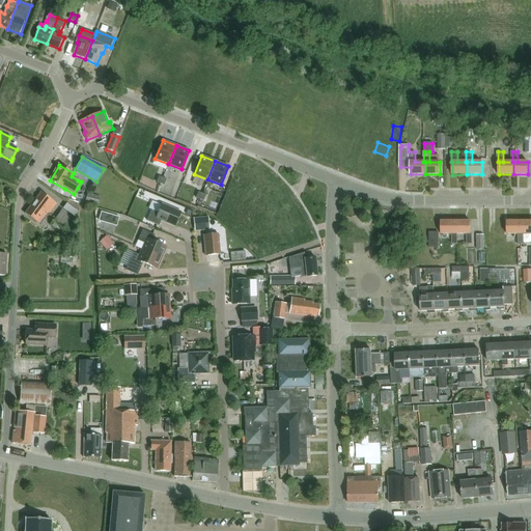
[(40,226),(57,204),(42,193),(25,214),(40,226)]
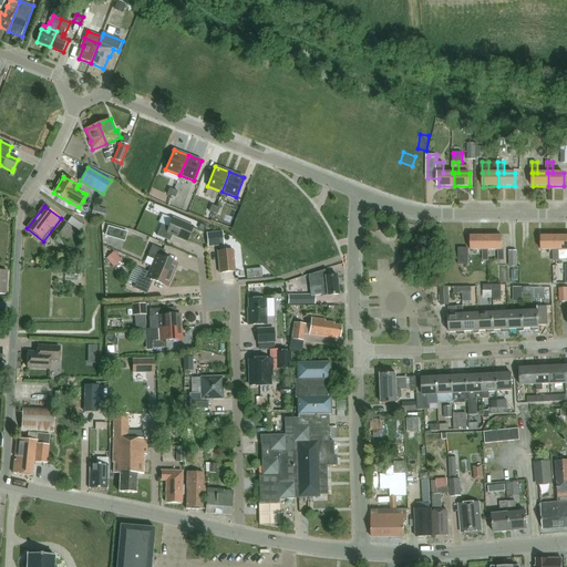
[(105,220),(107,212),(94,207),(92,217),(105,220)]
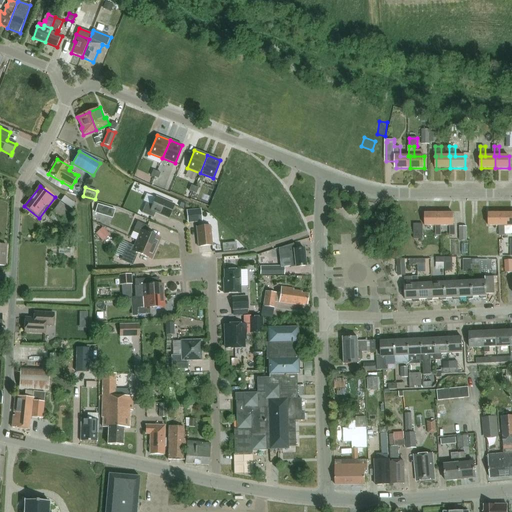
[(146,203),(142,213),(153,218),(156,212),(169,218),(174,206),(156,198),(153,205),(146,203)]
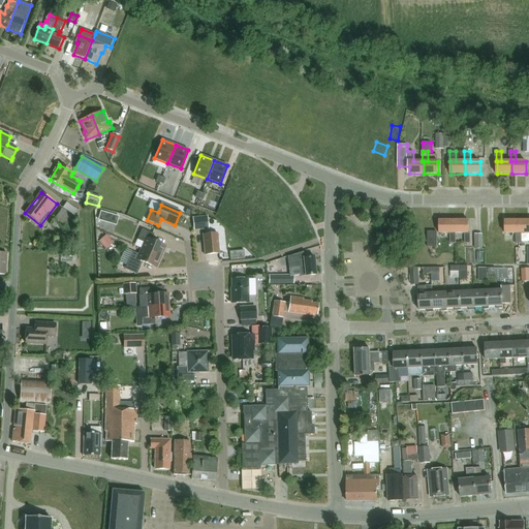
[(64,225),(68,219),(71,216),(62,209),(55,218),(63,225),(64,225)]
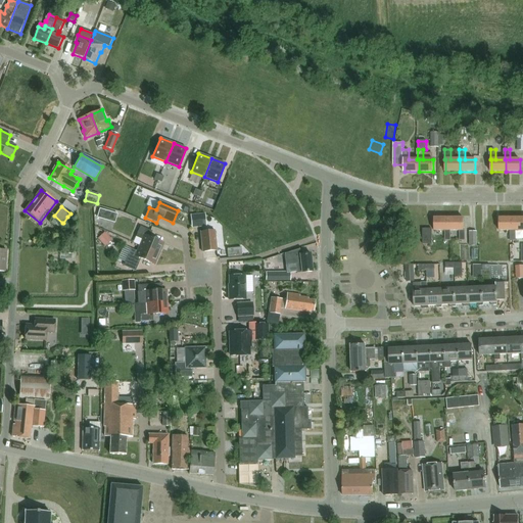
[(100,209),(97,218),(106,221),(108,211),(100,209)]
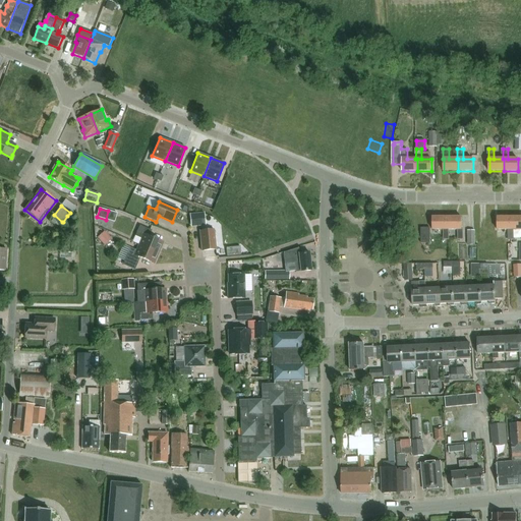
[(191,227),(206,226),(204,214),(190,216),(191,227)]
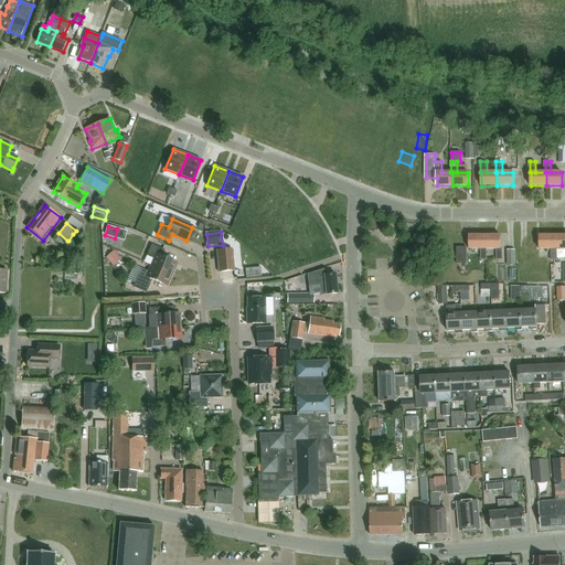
[(64,245),(67,241),(59,233),(55,237),(64,245)]
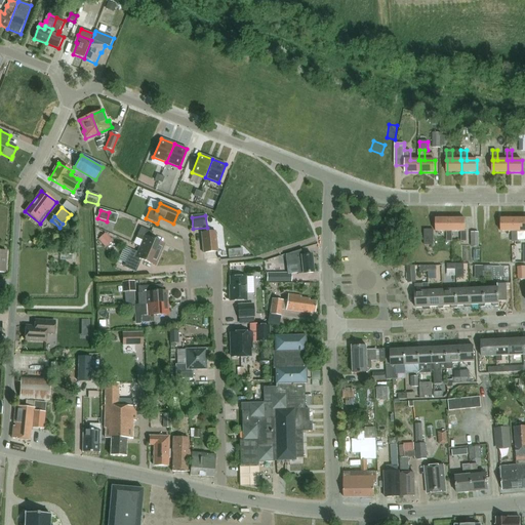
[(436,219),(436,232),(447,232),(447,242),(452,242),(452,232),(451,232),(451,219),(436,219)]
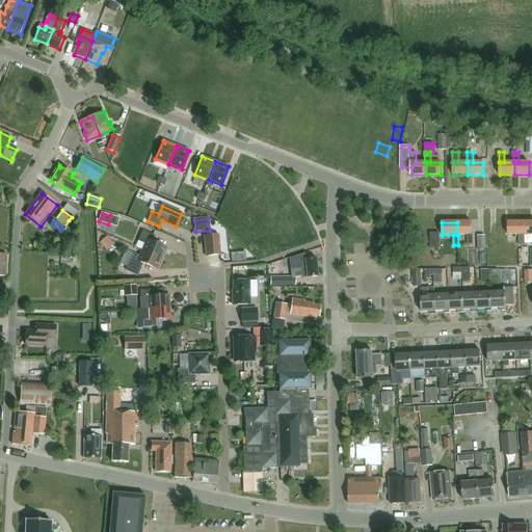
[(457,222),(457,235),(458,235),(468,235),(468,245),(473,245),(473,234),(472,235),(472,222),(457,222)]
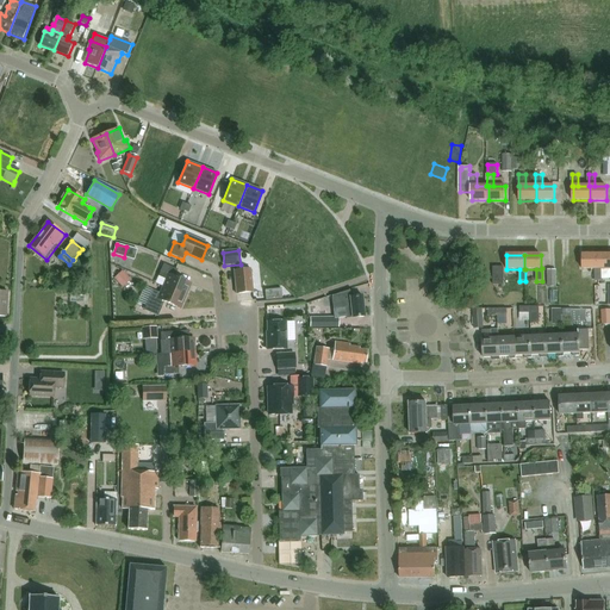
[(583,255),(583,269),(595,269),(595,281),(602,280),(602,269),(601,269),(601,255),(583,255)]
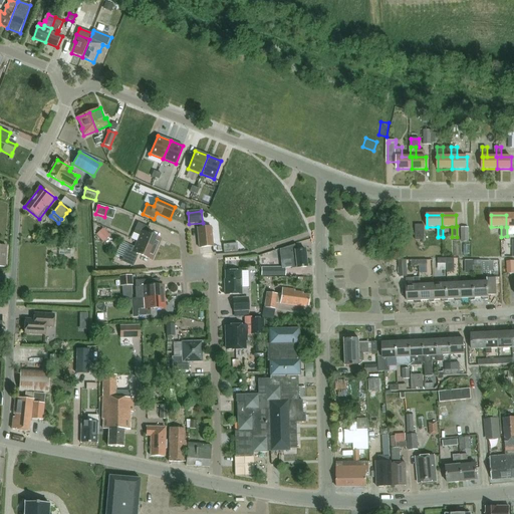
[(138,242),(157,250),(161,239),(148,234),(150,228),(138,223),(134,233),(140,236),(138,242)]
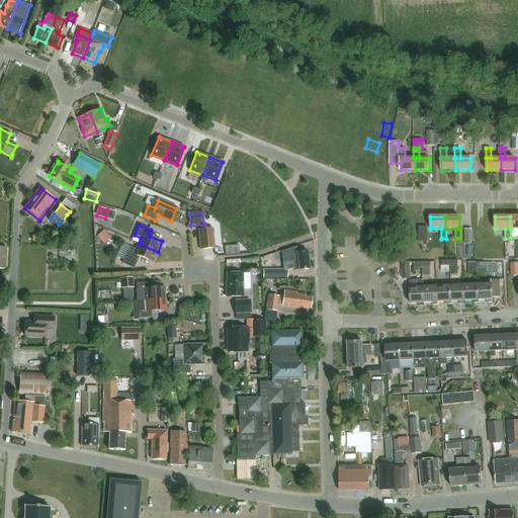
[(428,227),(420,227),(420,243),(428,243),(428,227)]
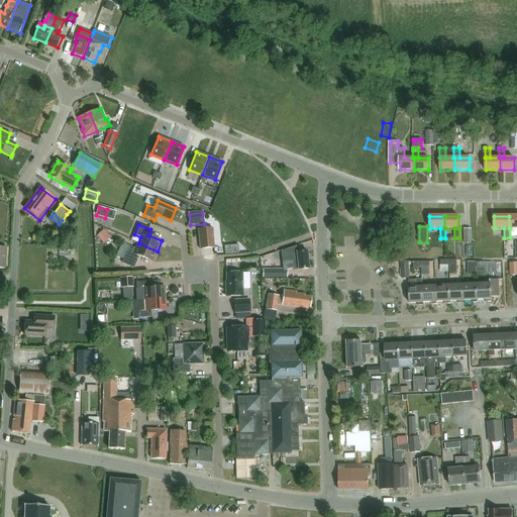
[(201,249),(214,248),(212,228),(199,229),(201,249)]
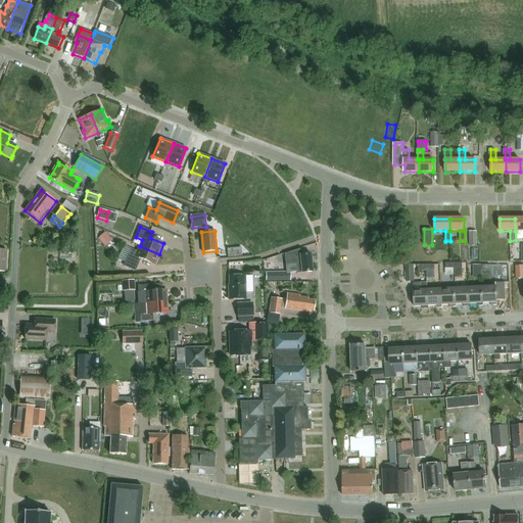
[(105,233),(98,239),(105,246),(112,240),(105,233)]
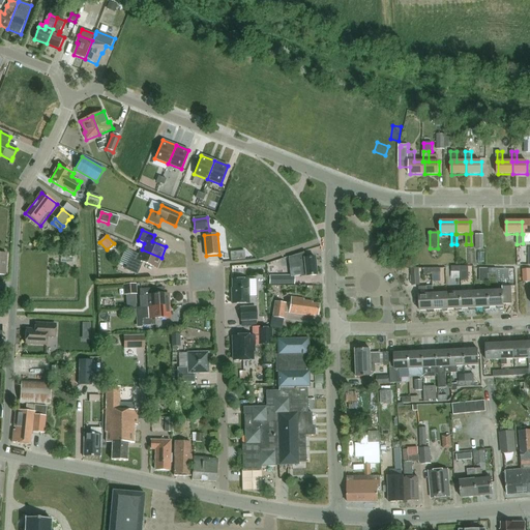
[(162,258),(142,249),(139,256),(133,253),(125,269),(138,274),(143,263),(156,268),(162,258)]
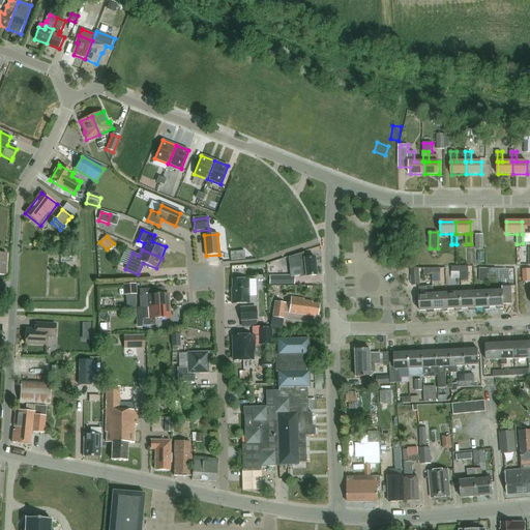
[(315,258),(304,259),(304,253),(289,258),(290,269),(300,268),(301,277),(317,275),(315,258)]
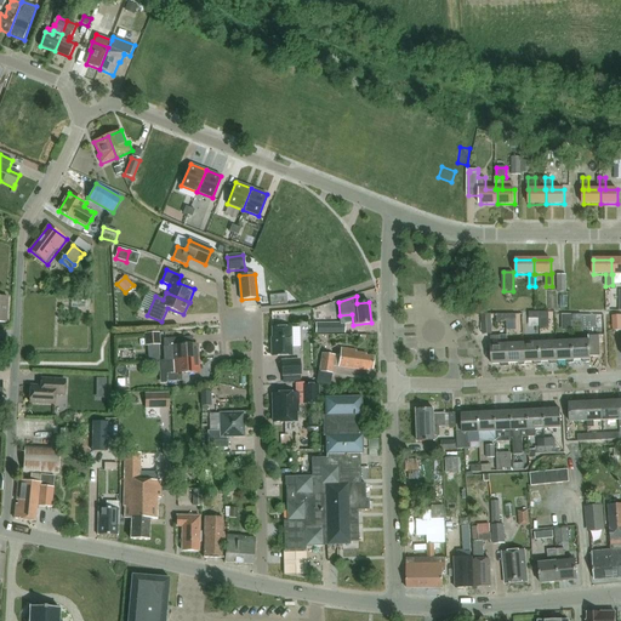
[(70,298),(70,308),(86,308),(86,298),(70,298)]
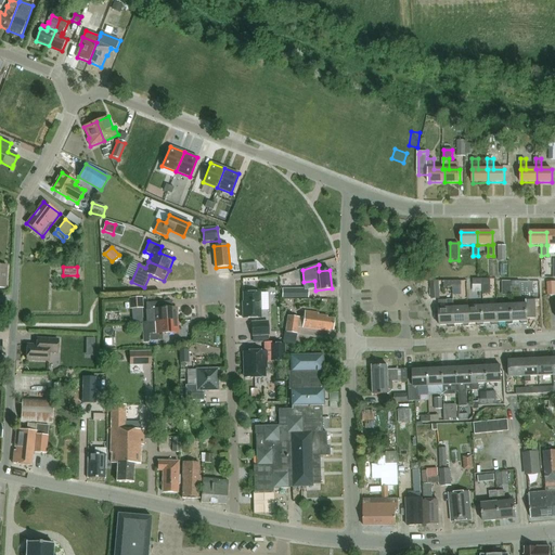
[(431,282),(431,299),(440,299),(439,282),(431,282)]
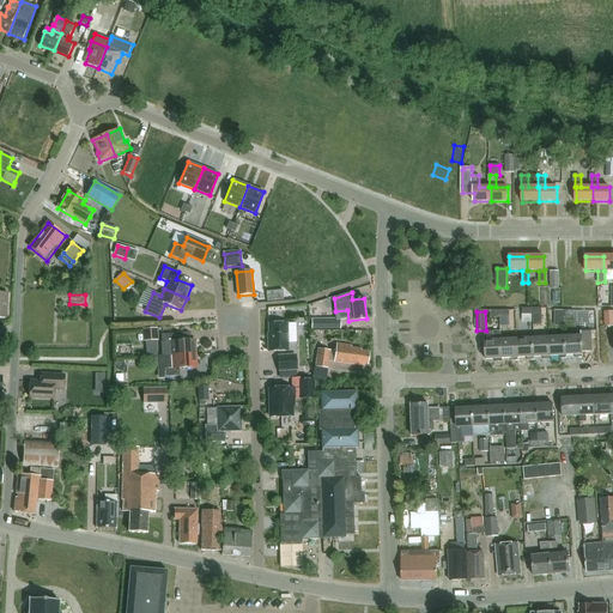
[(311,329),(340,329),(340,319),(311,319),(311,329)]
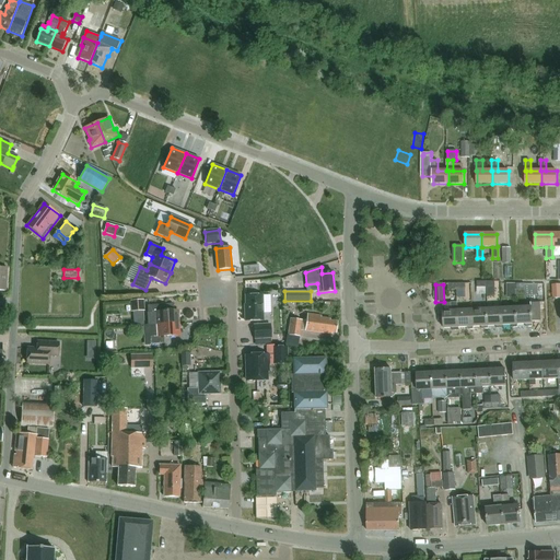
[(247,295),(245,295),(246,310),(245,310),(245,322),(264,321),(263,295),(254,295),(253,294),(248,294),(247,295)]
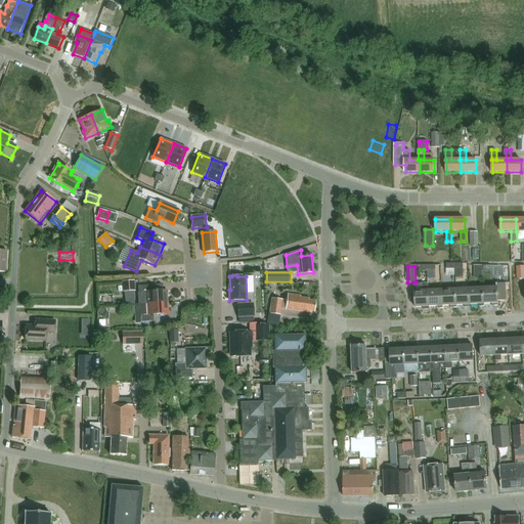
[(122,292),(133,291),(133,281),(122,281),(122,292)]
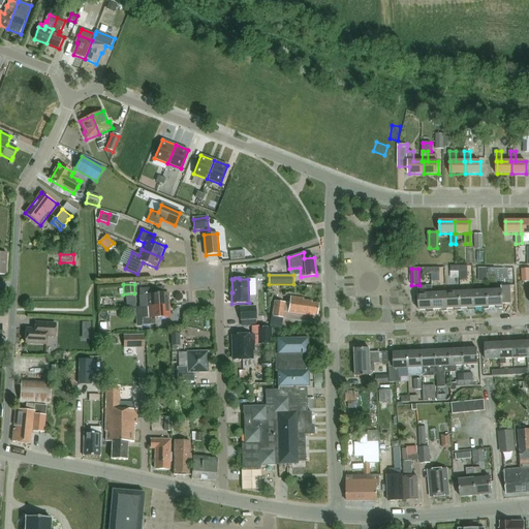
[(433,310),(433,293),(432,293),(432,287),(426,287),(426,293),(418,294),(419,310),(427,310),(428,312),(434,312),(434,310),(433,310)]
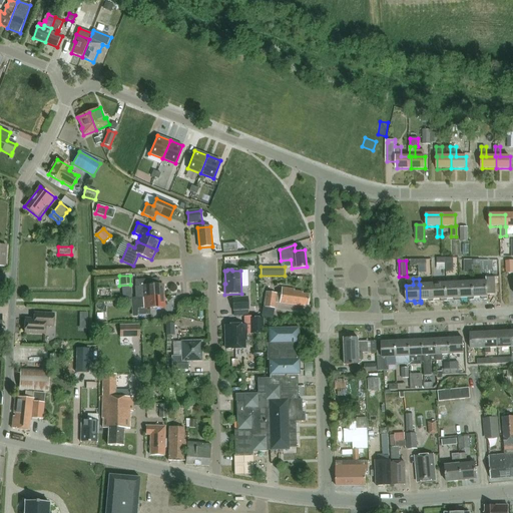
[(488,297),(488,296),(496,296),(496,295),(500,295),(500,279),(486,279),(486,281),(473,282),(474,298),(481,297),(482,300),(488,299),(488,297)]
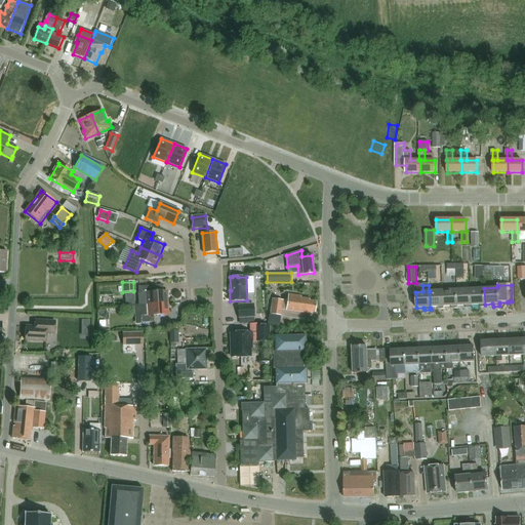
[(147,305),(168,304),(167,291),(152,292),(152,286),(138,287),(139,298),(147,297),(147,305)]
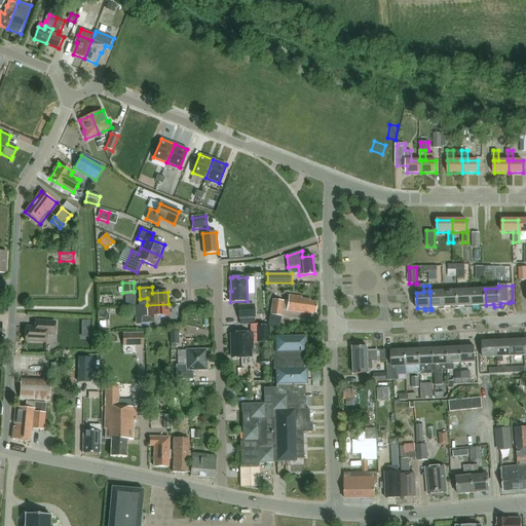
[(486,307),(486,305),(485,289),(472,290),(473,305),(480,305),(480,308),(486,307)]
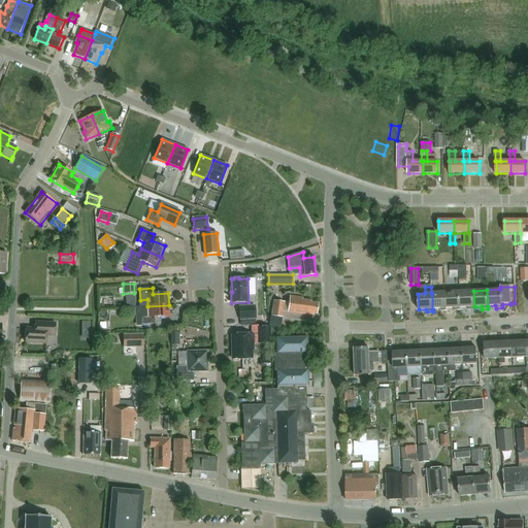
[(461,310),(460,307),(460,291),(446,292),(447,308),(454,307),(454,310),(461,310)]
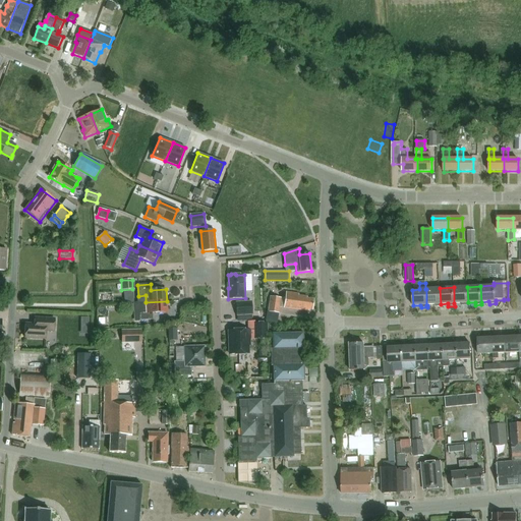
[(468,305),(468,302),(467,287),(454,287),(454,303),(462,303),(462,305),(468,305)]
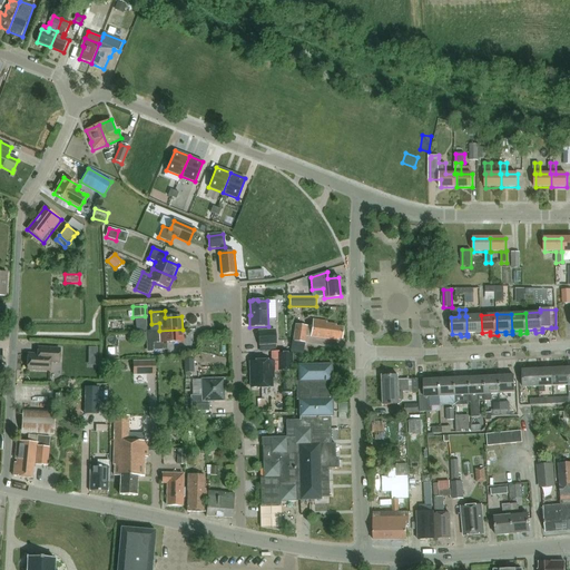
[(482,335),(482,333),(481,315),(467,316),(467,334),(468,334),(475,333),(475,336),(482,335)]
